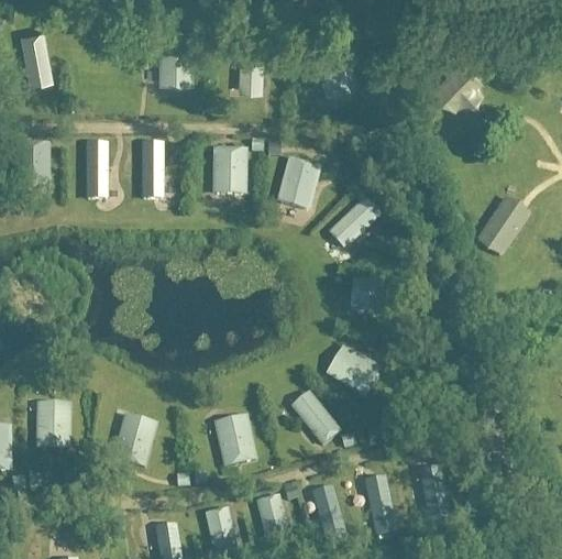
[(252,0),(251,10),(263,11),(264,0),(252,0)]
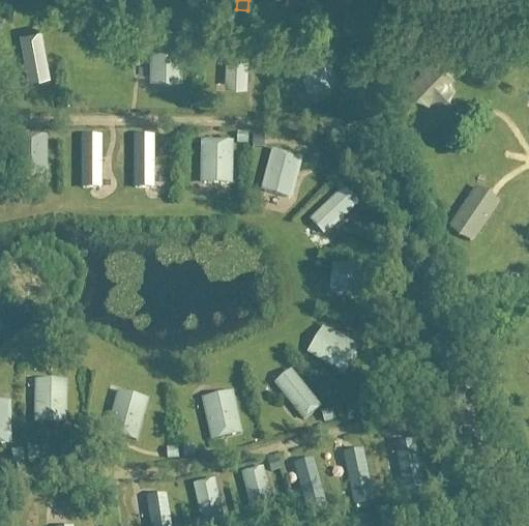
[(264,0),(262,3),(270,9),(276,0),(264,0)]
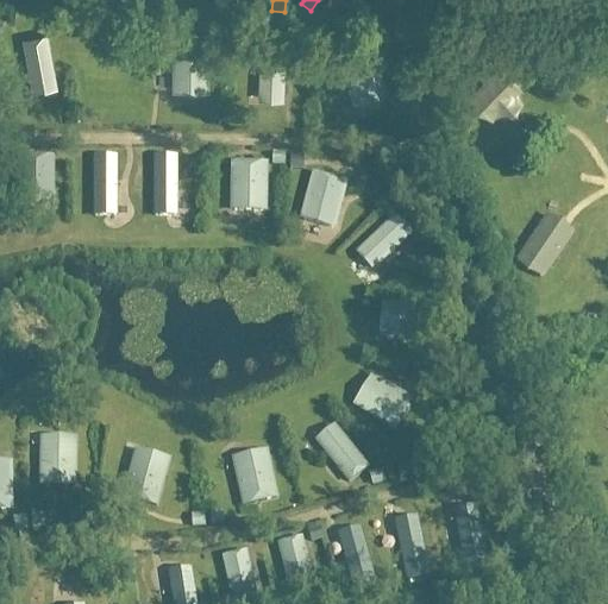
[(155,25),(152,37),(165,39),(167,27),(155,25)]
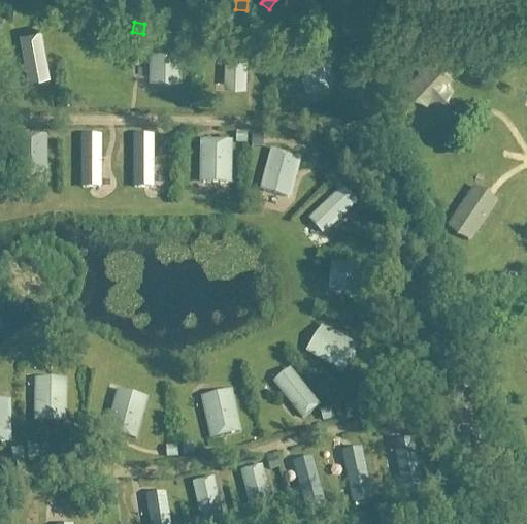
[(277,25),(276,36),(289,37),(290,26),(277,25)]
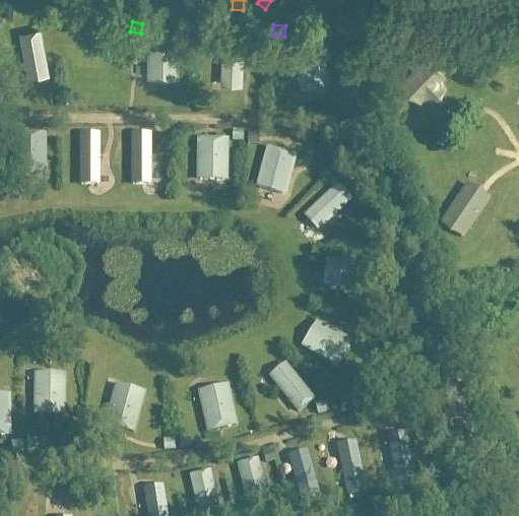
[(21,31),(26,62),(29,61),(33,75),(47,72),(43,54),(46,53),(41,27),(21,31)]
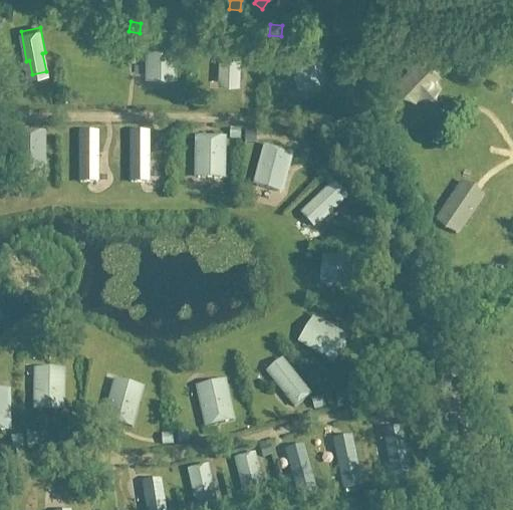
[(253,29),(252,40),(264,41),(265,30),(253,29)]
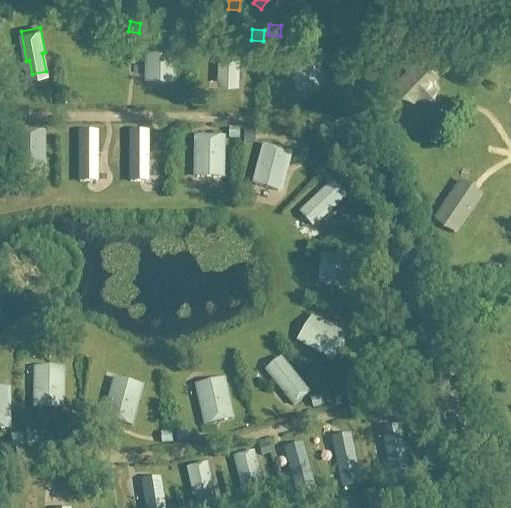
[(147,34),(147,60),(149,60),(149,74),(173,74),(173,60),(176,60),(176,34),(147,34)]
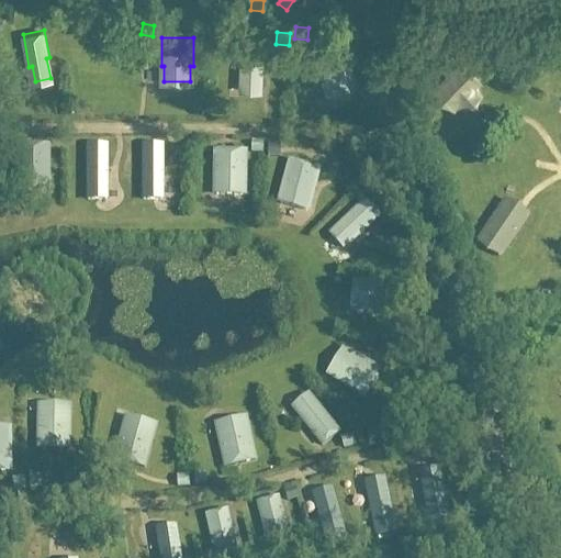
[(243,40),(240,73),(244,73),(243,89),(259,89),(260,69),(262,69),(265,41),(243,40)]
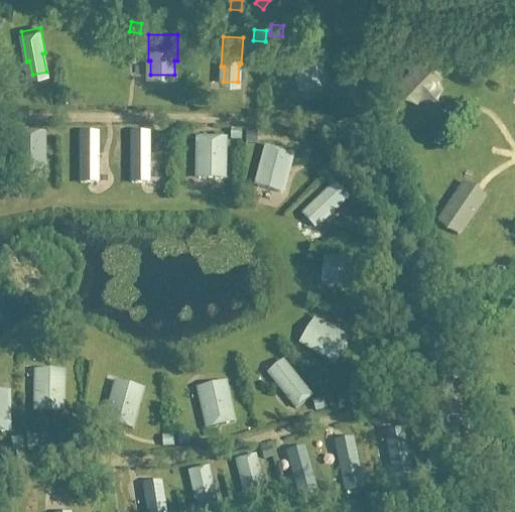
[(316,37),(288,46),(297,72),(299,71),(303,84),(327,77),(323,64),(325,62),(316,37)]
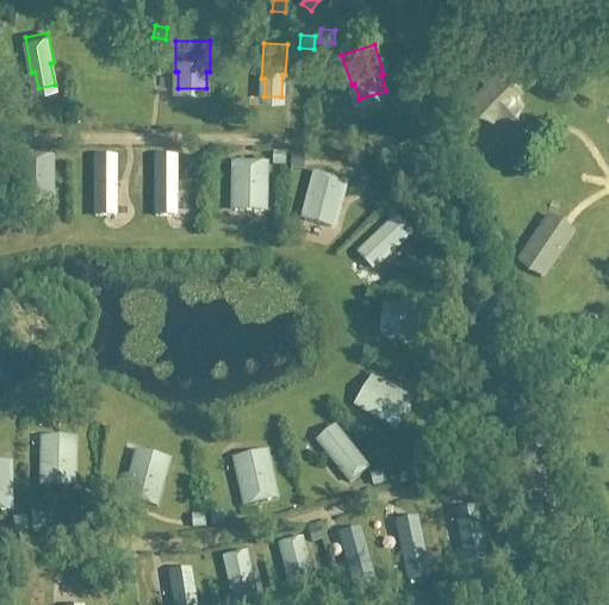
[(10,149),(0,148),(0,161),(10,161),(10,149)]
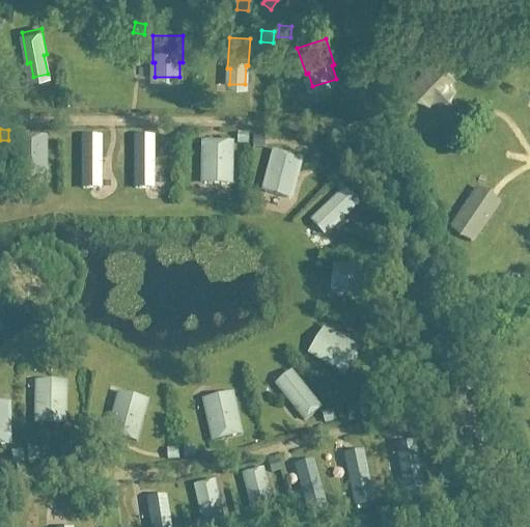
[(239,129),(238,140),(249,141),(250,130),(239,129)]
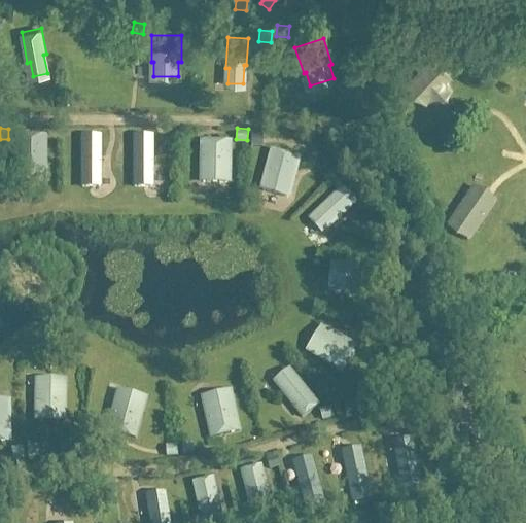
[(16,132),(16,159),(20,159),(20,173),(44,173),(44,159),(46,159),(46,132),(16,132)]
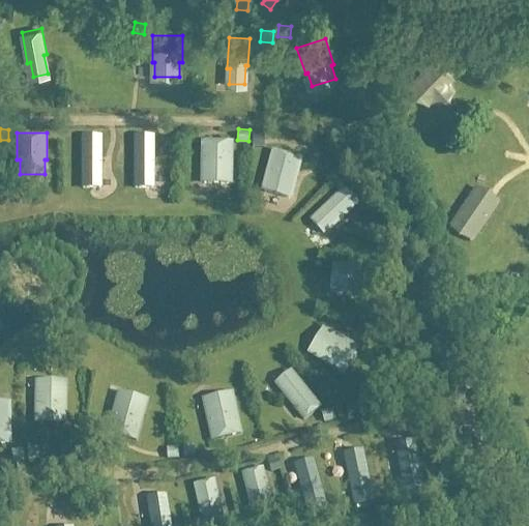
[(83,133),(83,172),(84,172),(84,186),(101,186),(101,172),(103,172),(103,133),(83,133)]
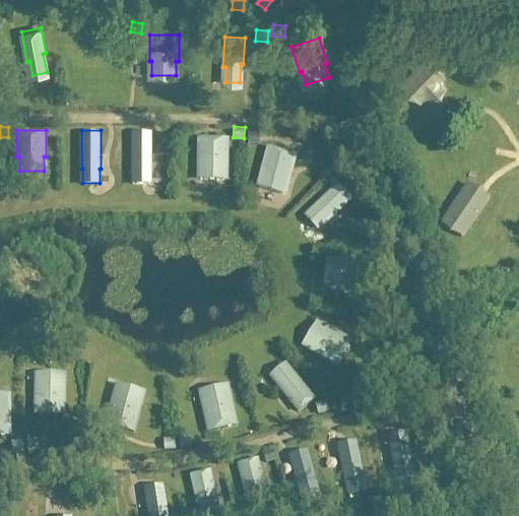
[(133,130),(133,169),(134,169),(134,183),(150,183),(150,169),(151,169),(151,130),(133,130)]
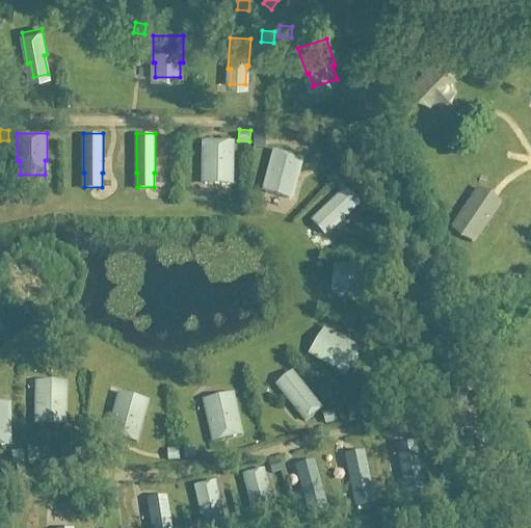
[(255,133),(255,143),(265,143),(265,133),(255,133)]
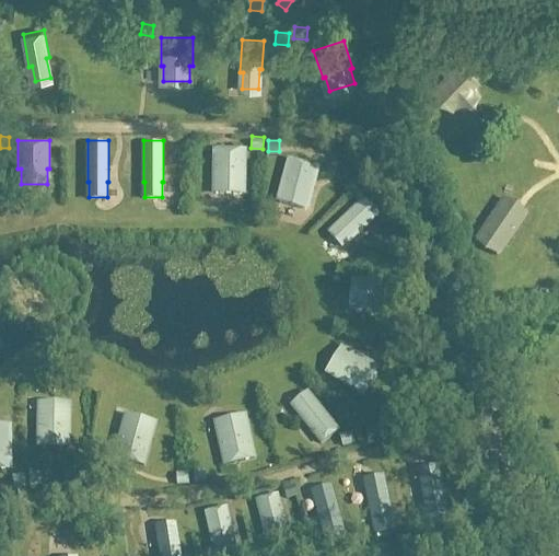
[(214,146),(214,174),(217,174),(217,189),(243,189),(243,175),(246,175),(246,147),(214,146)]
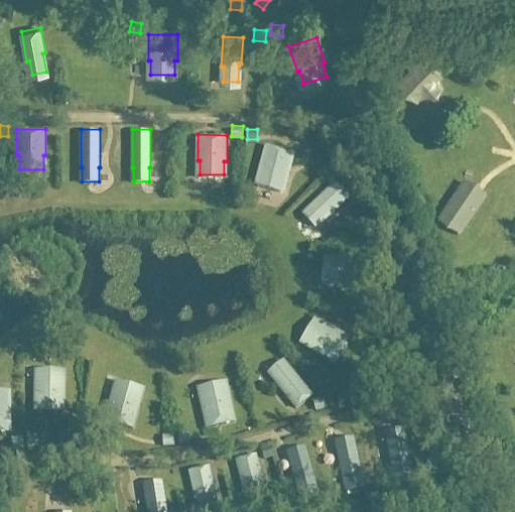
[(262,169),(258,182),(281,188),(285,175),(287,176),(294,150),(266,143),(259,168),(262,169)]
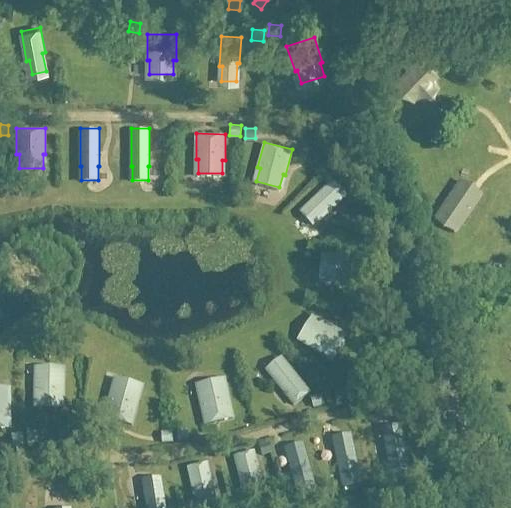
[(313,201),(303,211),(313,221),(326,208),(328,210),(346,193),(333,178),(311,199),(313,201)]
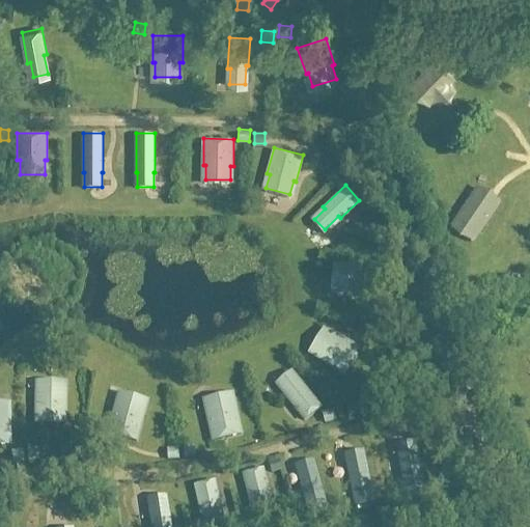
[(529,212),(515,213),(518,231),(529,230),(529,212)]
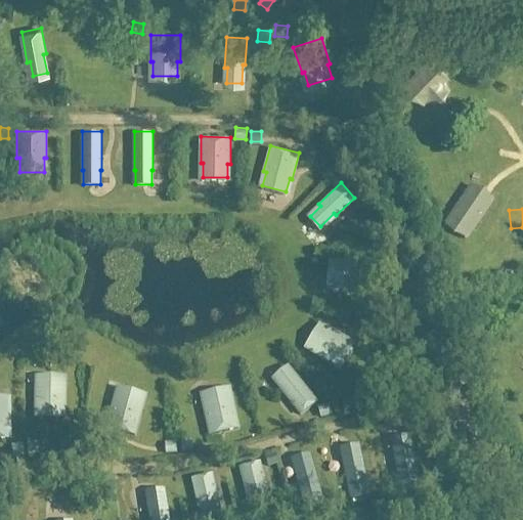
[(388,224),(381,234),(389,241),(396,230),(388,224)]
